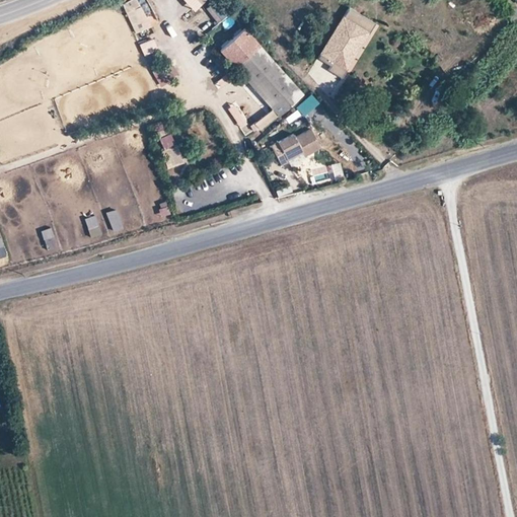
[(142,9),(138,0),(124,6),(129,15),(136,11),(142,9)]
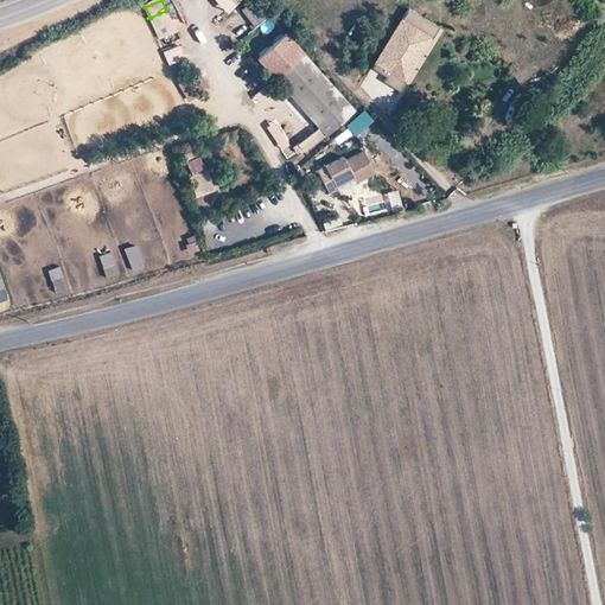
[(440,27),(409,10),(374,69),(388,78),(386,82),(401,91),(408,81),(402,77),(427,37),(432,40),(440,27)]
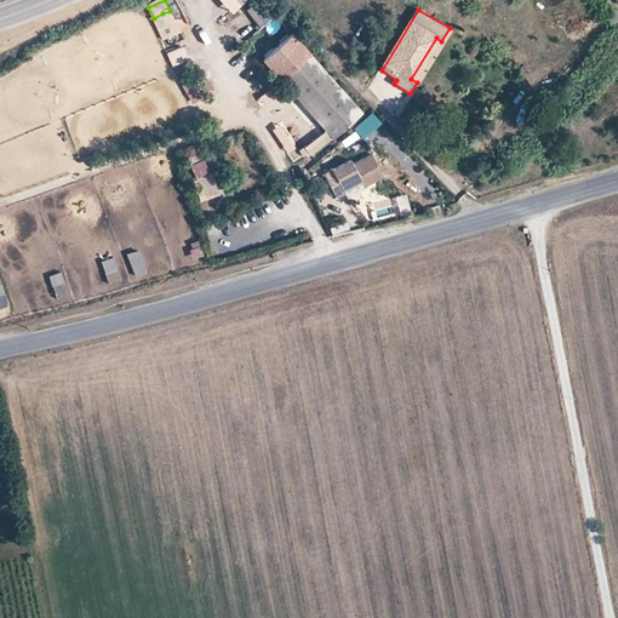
[(154,18),(165,41),(173,36),(162,13),(154,18)]
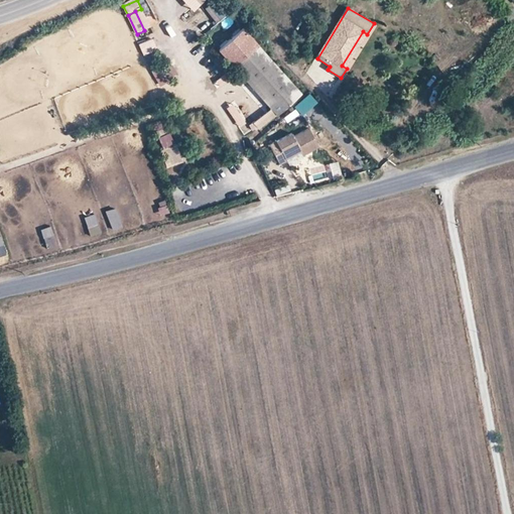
[(199,12),(178,29),(183,36),(205,19),(199,12)]
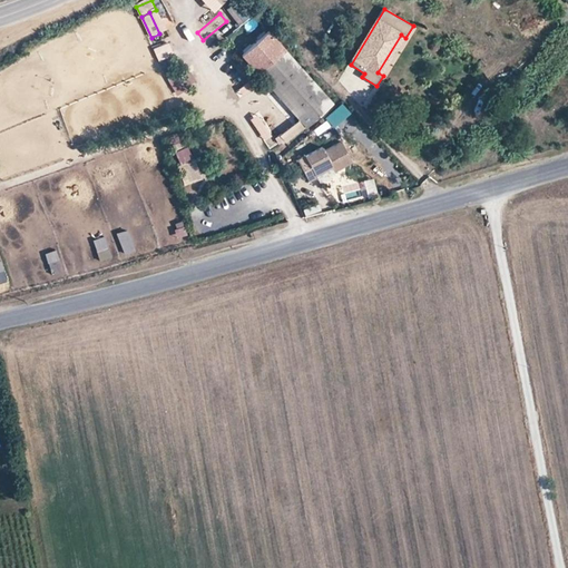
[(282,45),(268,29),(241,54),(255,69),(282,45)]
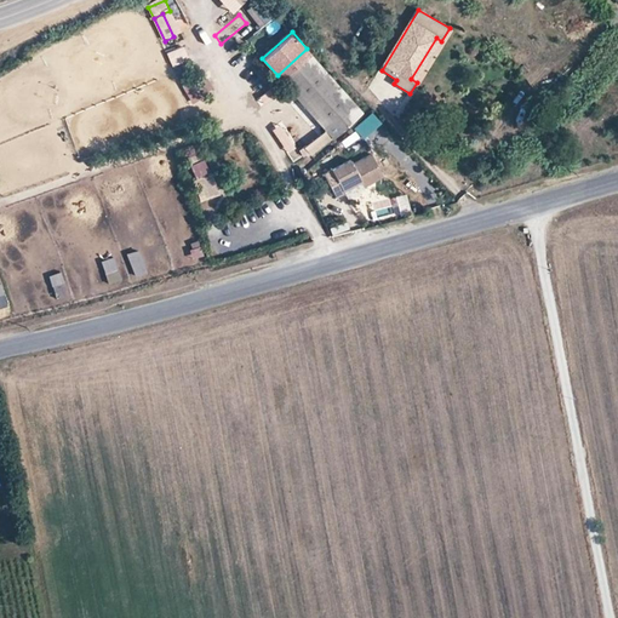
[(313,57),(284,83),(326,130),(335,139),(364,114),(313,57)]
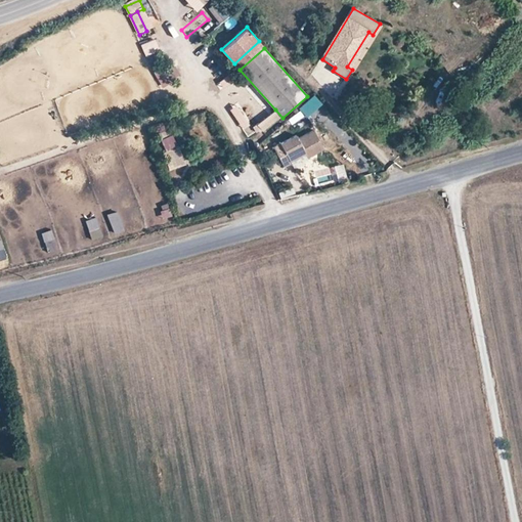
[(155,75),(162,88),(170,83),(163,71),(155,75)]
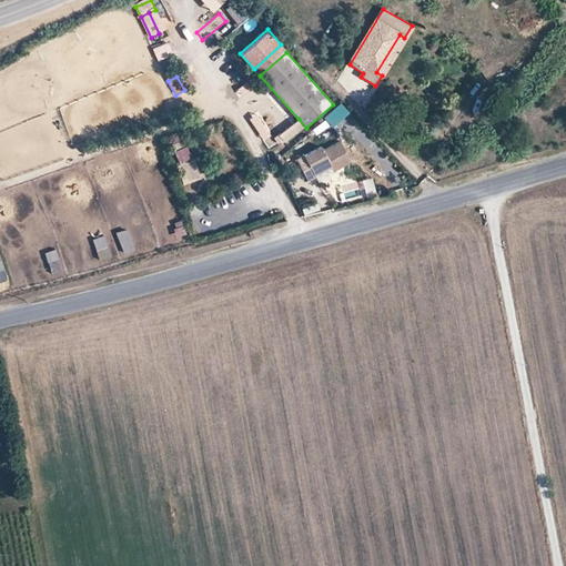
[(327,111),(319,118),(324,124),(333,118),(327,111)]
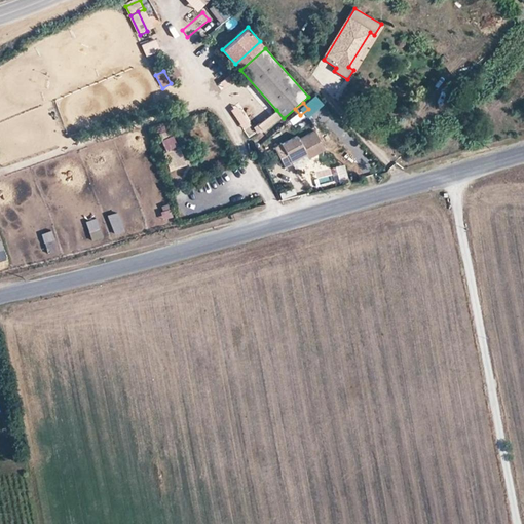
[(260,136),(282,119),(274,111),(254,126),(260,136)]
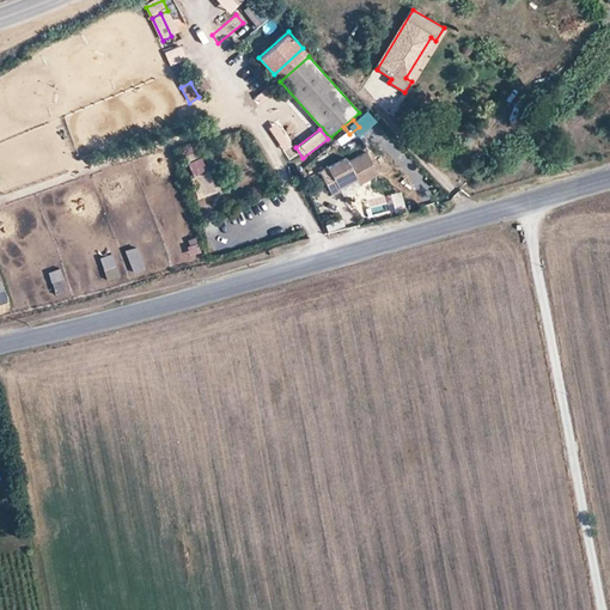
[(348,160),(347,158),(322,171),(334,194),(342,189),(341,187),(353,180),(357,185),(379,174),(367,151),(348,160)]
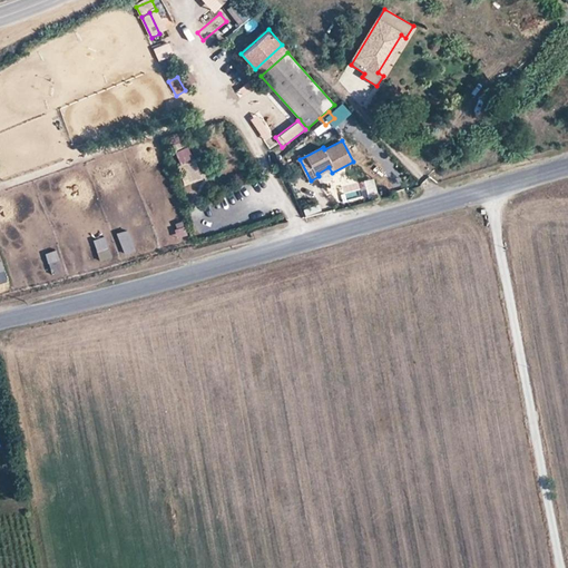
[(192,145),(175,149),(185,186),(202,182),(192,145)]
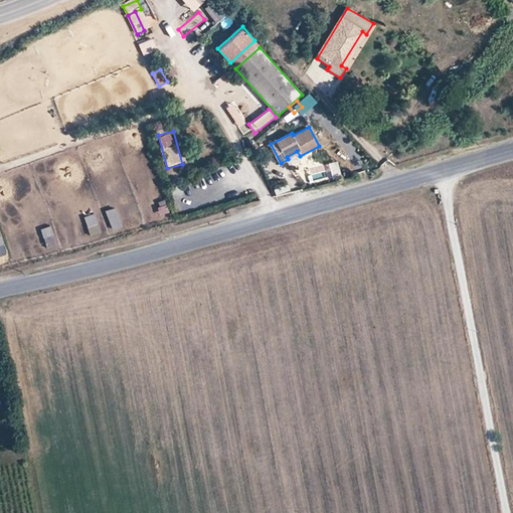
[(289,162),(300,156),(297,151),(287,157),(288,159),(289,162)]
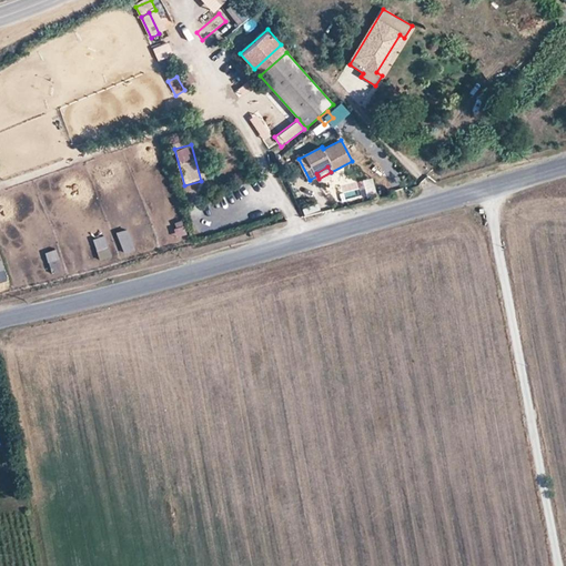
[(302,230),(320,224),(317,219),(301,224),(302,230)]
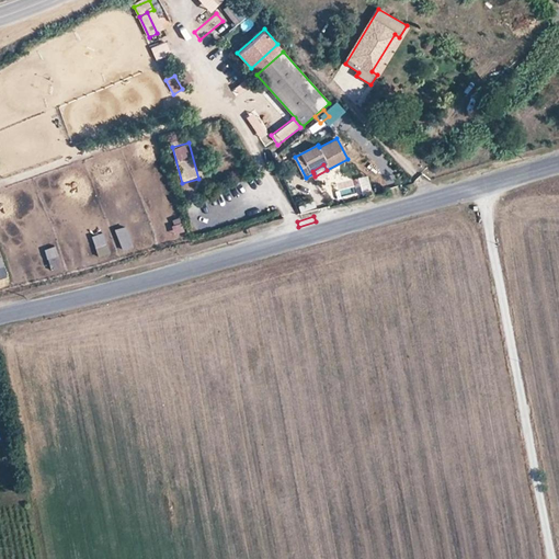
[(170,226),(174,243),(186,240),(182,223),(170,226)]
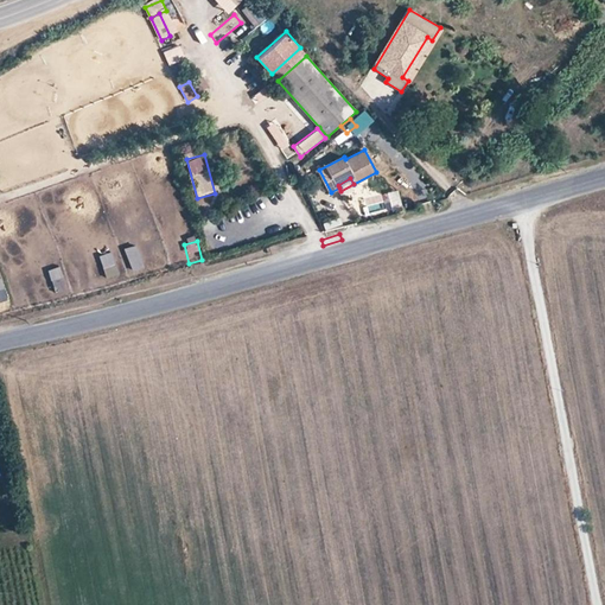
[(142,254),(132,260),(137,269),(147,265),(142,254)]
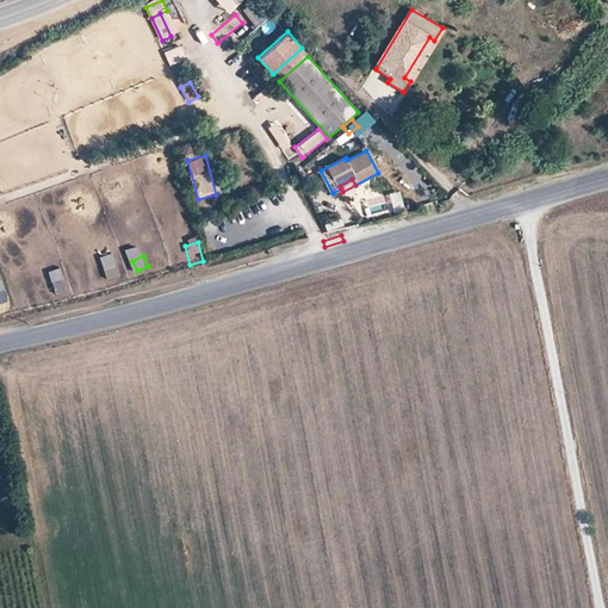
[(105,279),(119,277),(117,265),(104,267),(105,279)]
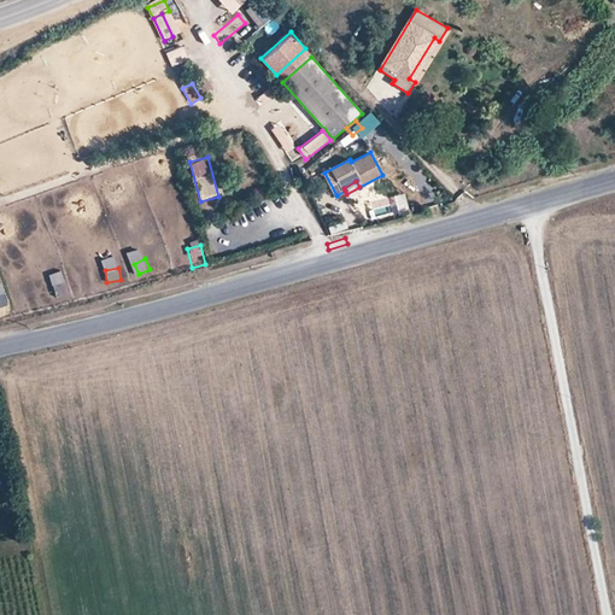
[(60,294),(70,293),(68,279),(58,281),(60,294)]
